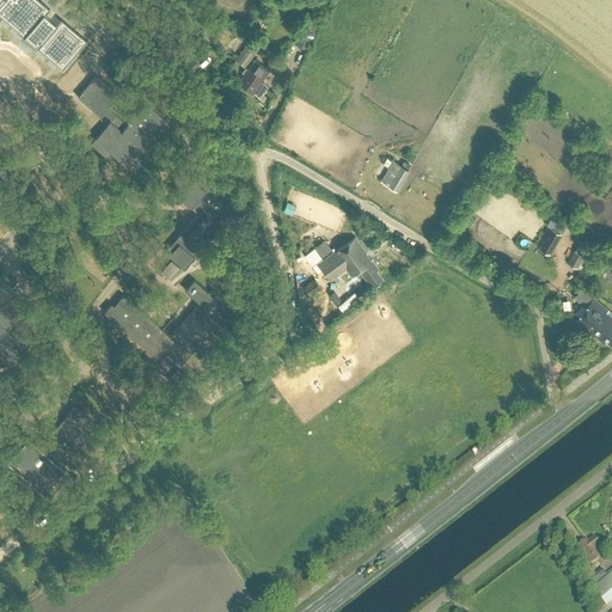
[(0,0),(0,14),(23,36),(37,48),(62,69),(86,41),(61,18),(55,24),(44,14),(49,8),(38,0),(0,0)]
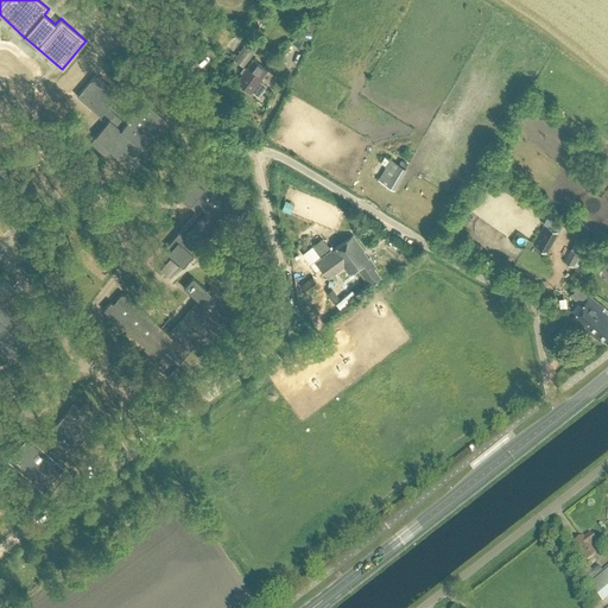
[(299,26),(292,42),(305,49),(312,33),(299,26)]
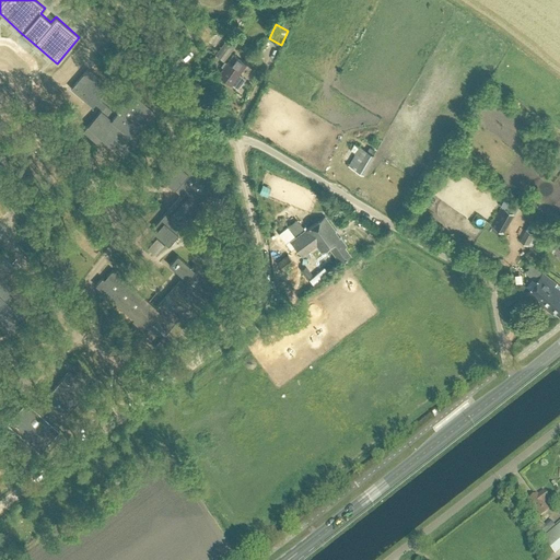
[(225,62),(232,54),(240,45),(234,41),(221,59),(225,62)]
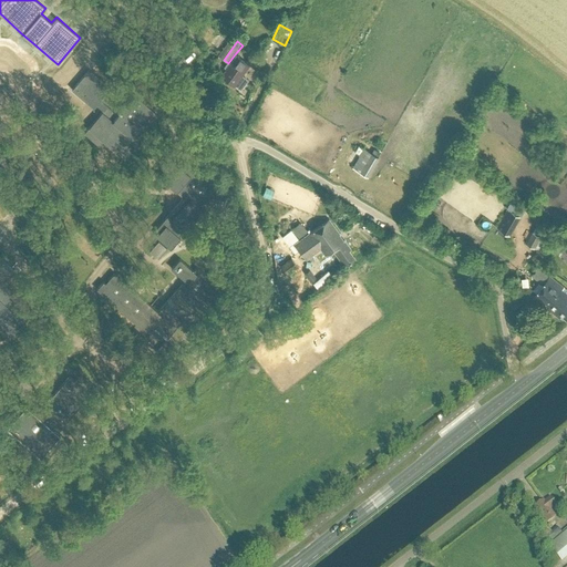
[(261,53),(253,64),(259,69),(267,58),(261,53)]
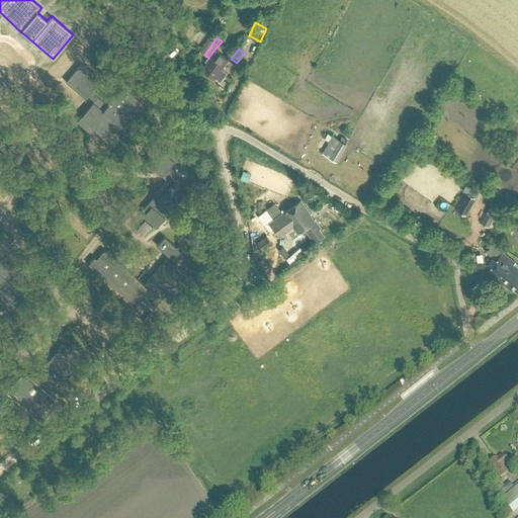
[(214,50),(208,58),(201,69),(212,77),(213,77),(219,81),(225,73),(220,68),(227,59),(214,50)]
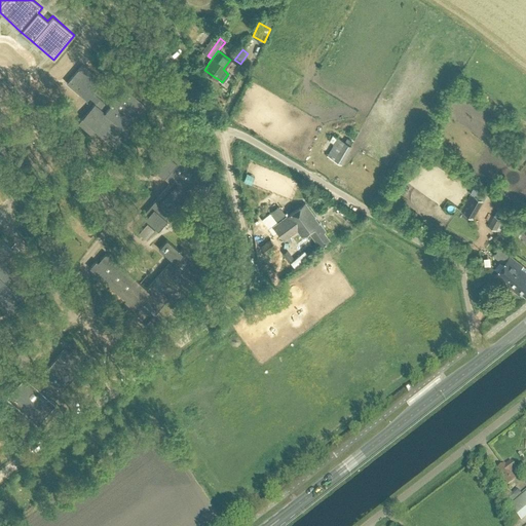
[(96,102),(92,105),(77,122),(90,134),(95,128),(114,146),(127,132),(123,128),(144,105),(124,87),(109,106),(92,92),(103,81),(82,64),(66,82),(86,100),(89,97),(96,102)]
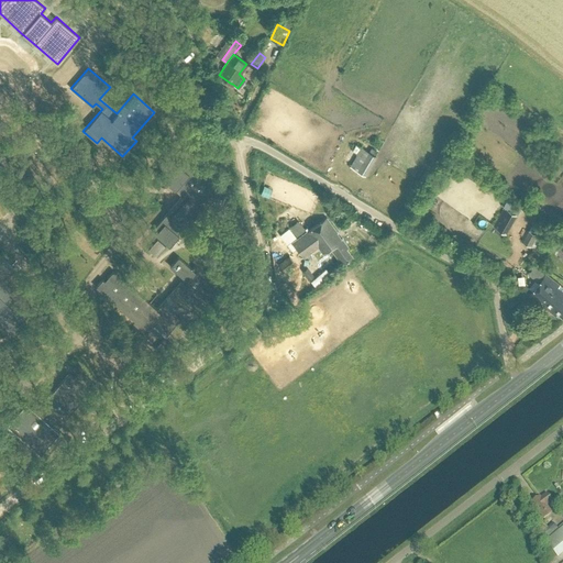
[(361,147),(350,166),(364,175),(375,155),(373,154),(376,151),(372,147),(368,152),(361,147)]
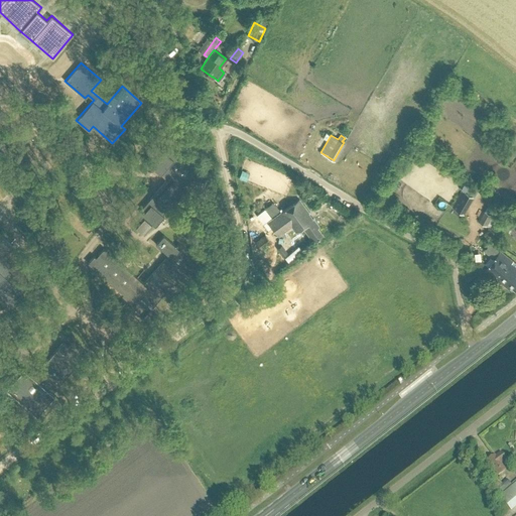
[(308,136),(305,141),(310,145),(314,139),(308,136)]
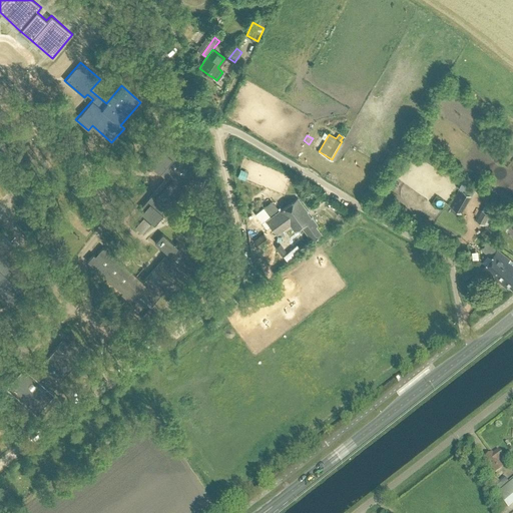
[(303,140),(296,149),(302,154),(309,145),(303,140)]
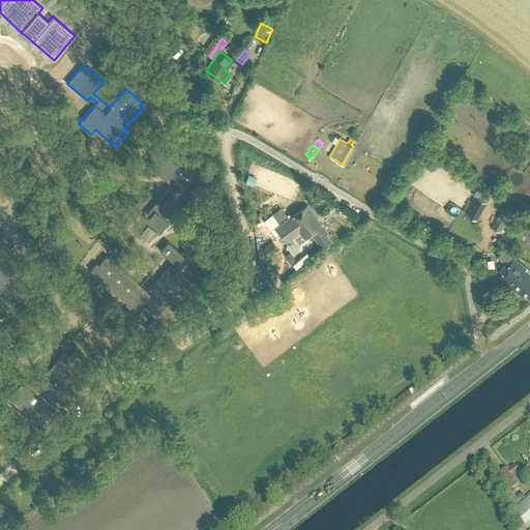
[(158,232),(168,222),(166,219),(172,213),(173,215),(190,195),(188,194),(198,182),(193,177),(198,172),(172,150),(168,155),(157,146),(144,162),(170,184),(145,214),(148,216),(145,219),(158,232)]
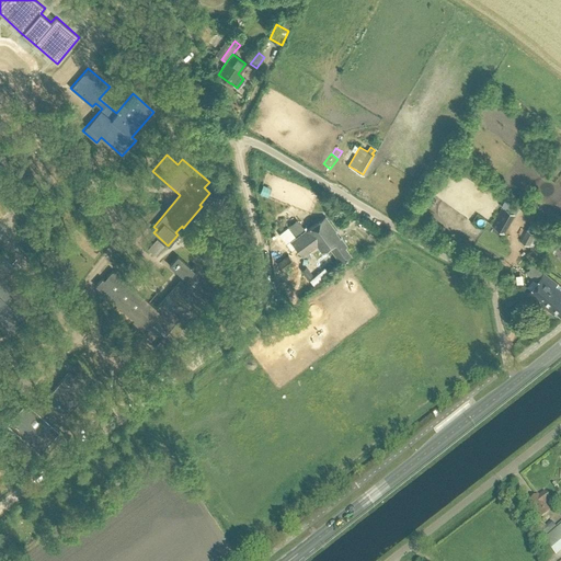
[(503,206),(492,225),(503,232),(519,206),(510,199),(505,208),(503,206)]
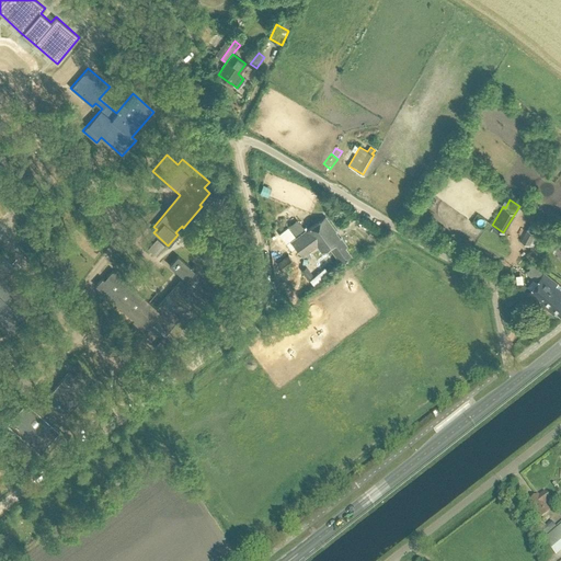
[(346,245),(324,216),(305,230),(290,241),(301,256),(316,245),(321,252),(328,247),(340,262),(350,254),(344,248),(346,245)]
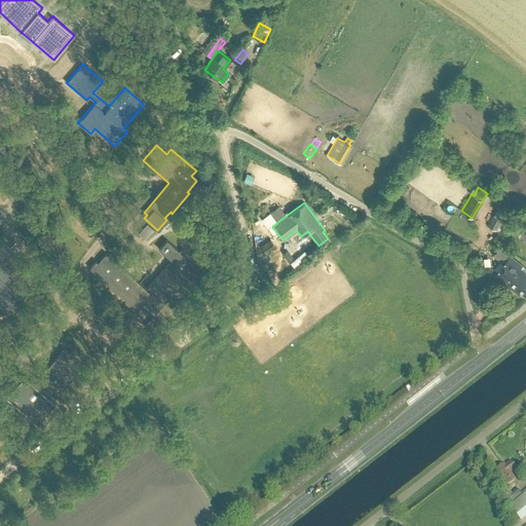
[(455,218),(462,208),(454,202),(447,213),(455,218)]
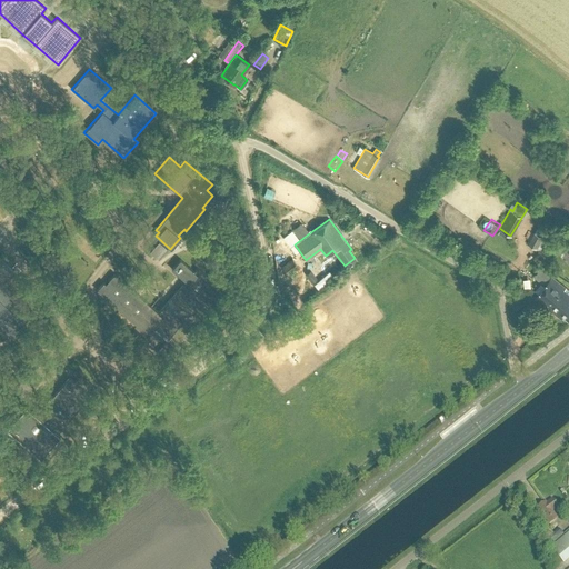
[(301,223),(292,230),(299,239),(308,231),(301,223)]
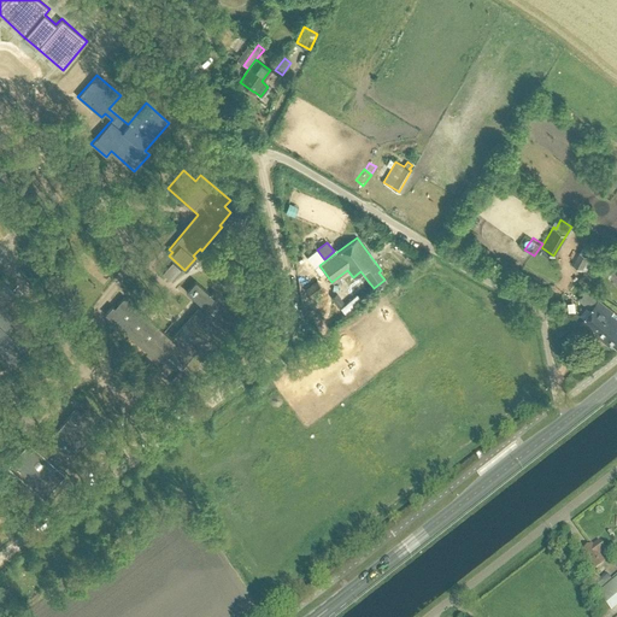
[(581,253),(574,265),(581,270),(589,258),(581,253)]
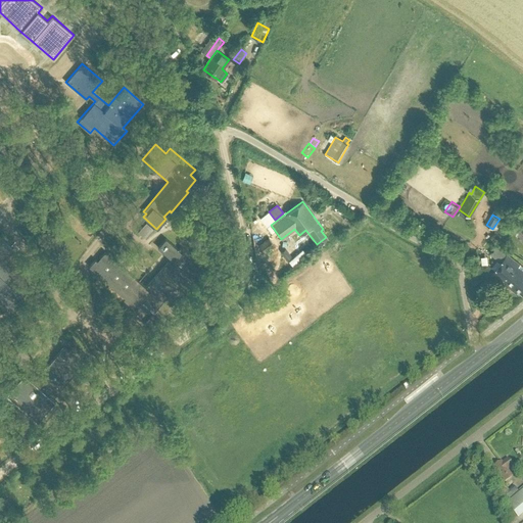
[(146,238),(153,229),(145,222),(138,232),(146,238)]
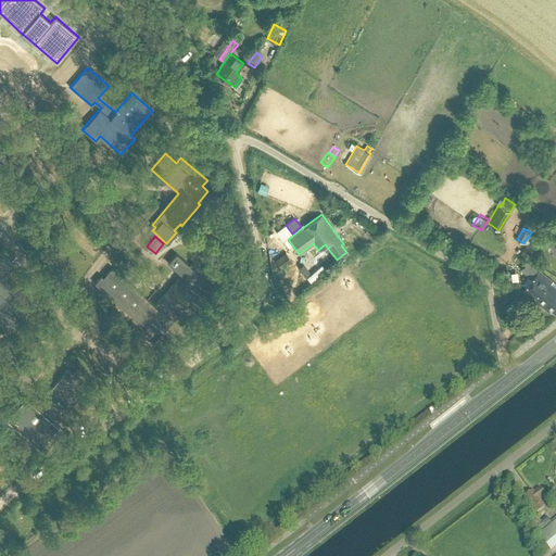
[(315,248),(310,251),(320,266),(326,263),(315,248)]
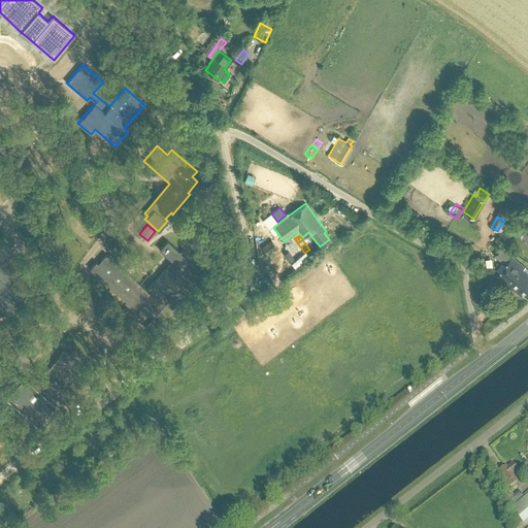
[(0,260),(10,249),(0,239),(0,302),(11,312),(24,299),(20,296),(29,286),(0,261),(0,260)]
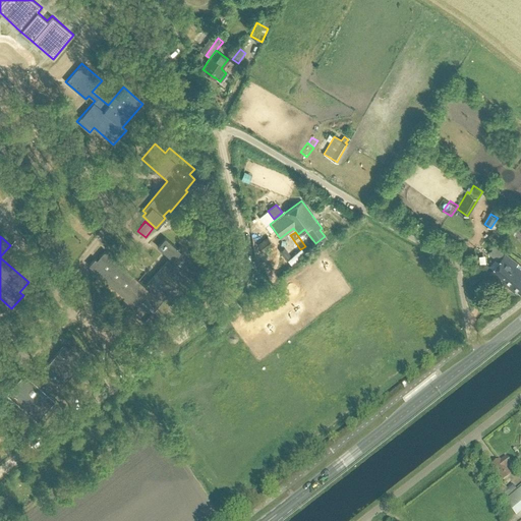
[(180,245),(177,248),(165,237),(157,246),(169,257),(145,285),(104,250),(98,256),(97,259),(95,257),(89,265),(92,268),(124,296),(125,295),(136,304),(138,303),(150,313),(186,271),(188,273),(195,266),(193,264),(196,259),(180,245)]
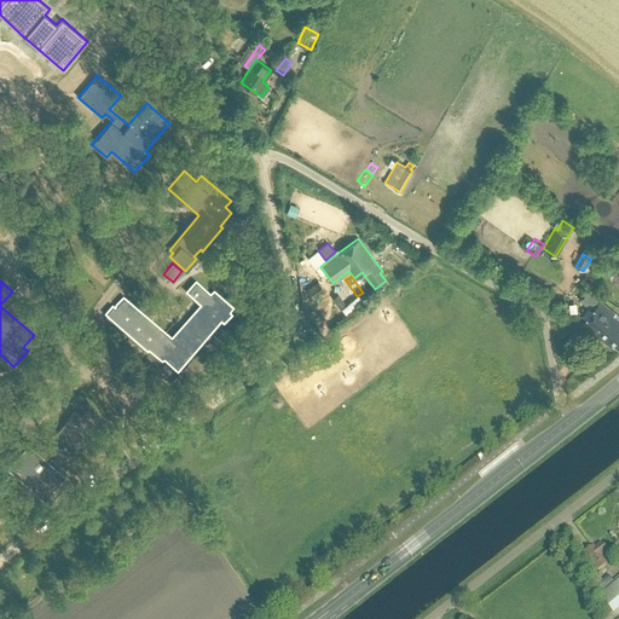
[(306,289),(313,299),(324,290),(317,282),(306,289)]
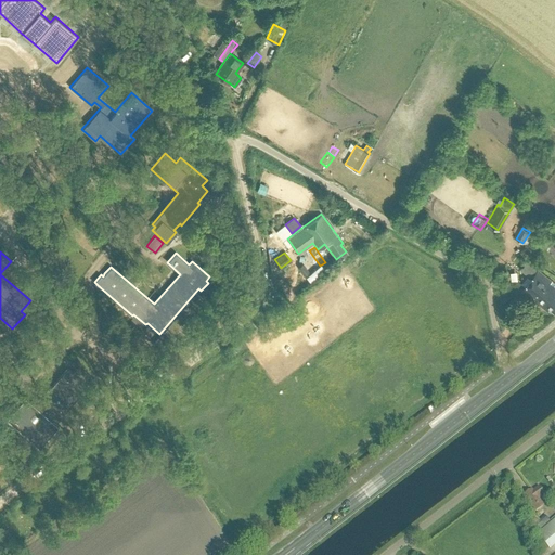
[(554,311),(554,283),(539,270),(525,288),(538,298),(536,300),(547,309),(550,307),(554,311)]
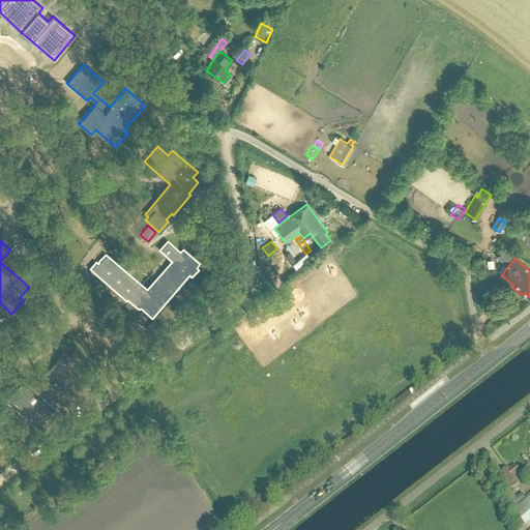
[(85,281),(91,271),(78,263),(72,272),(85,281)]
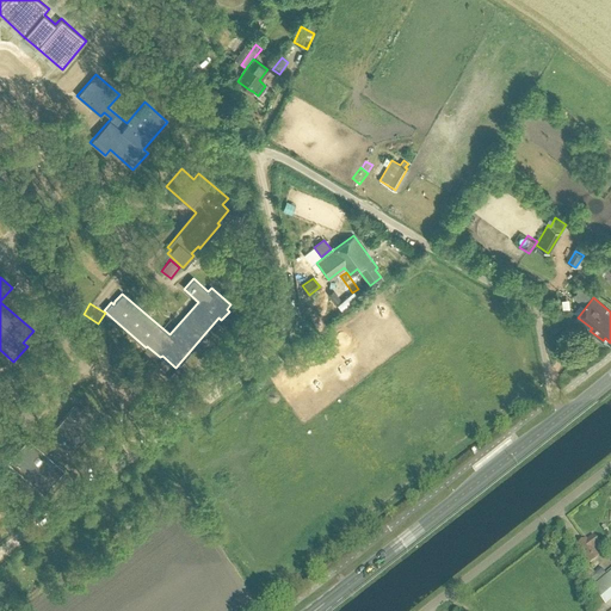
[(184,362),(167,378),(177,387),(193,370),(184,362)]
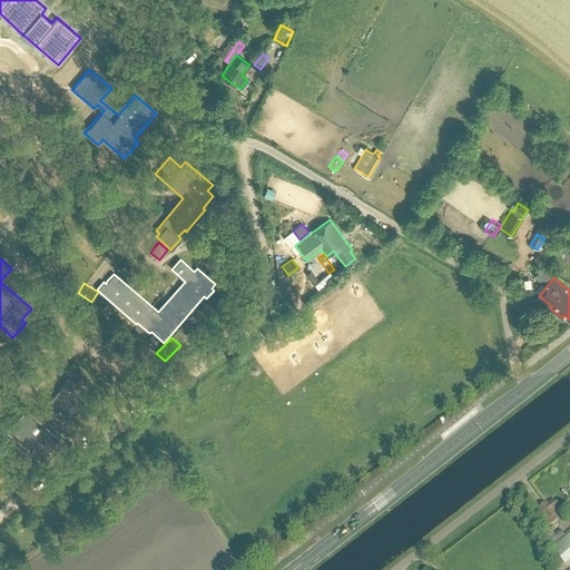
[(49,413),(43,420),(26,405),(7,425),(25,441),(41,455),(59,434),(58,433),(91,395),(70,376),(42,408),(49,413)]
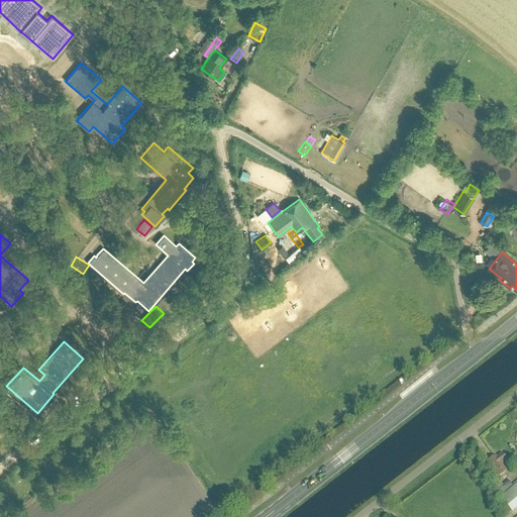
[(502,418),(512,420),(513,412),(504,410),(502,418)]
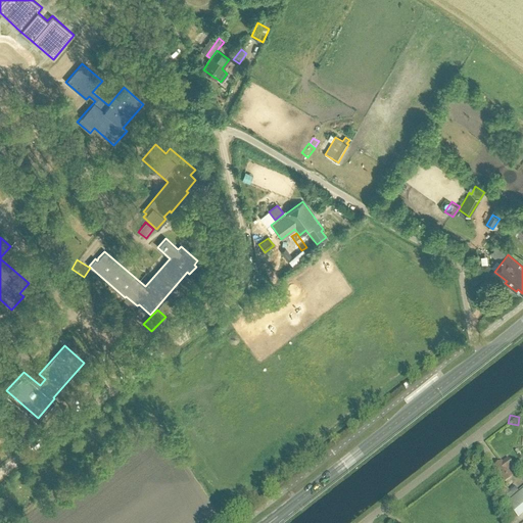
[(522,447),(522,431),(521,428),(513,433),(522,447)]
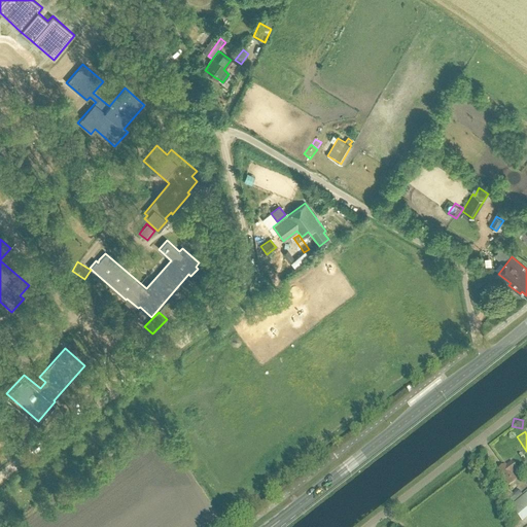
[(484,447),(478,451),(484,458),(490,454),(484,447)]
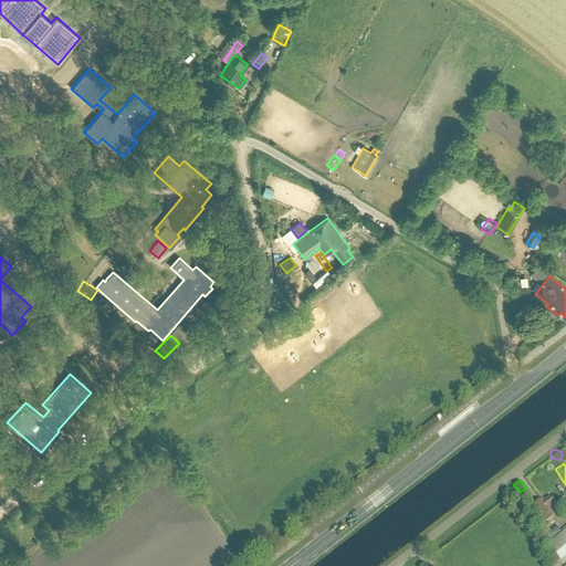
[(542,501),(534,506),(544,519),(552,513),(549,510),(555,505),(549,498),(543,503),(542,501)]
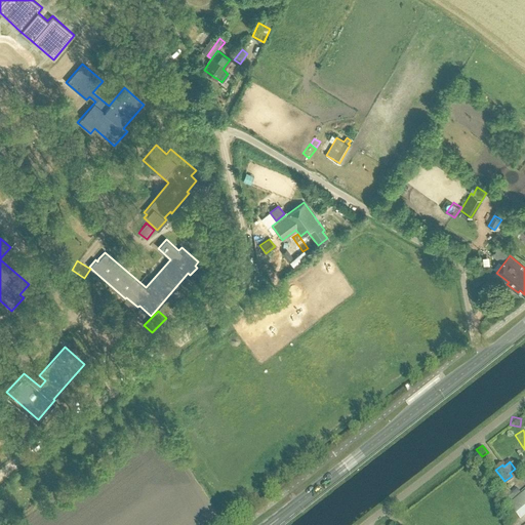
[(511,493),(506,498),(512,505),(517,500),(511,493)]
